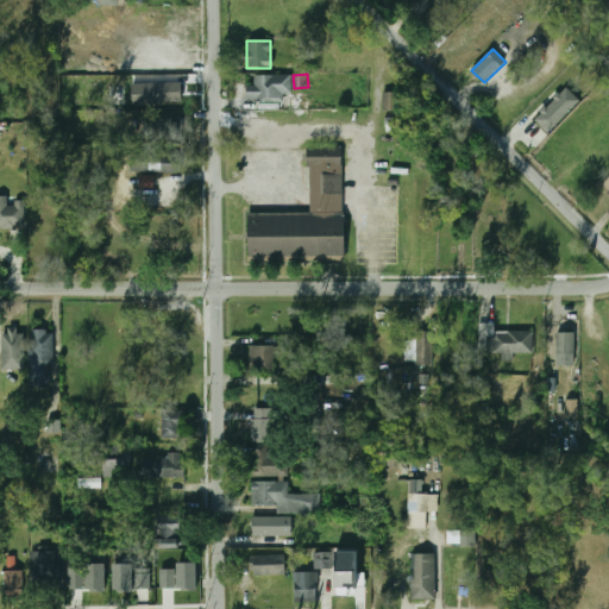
[(246,86),(246,102),(284,102),(284,95),(292,95),(292,75),(255,75),(255,86),(246,86)]
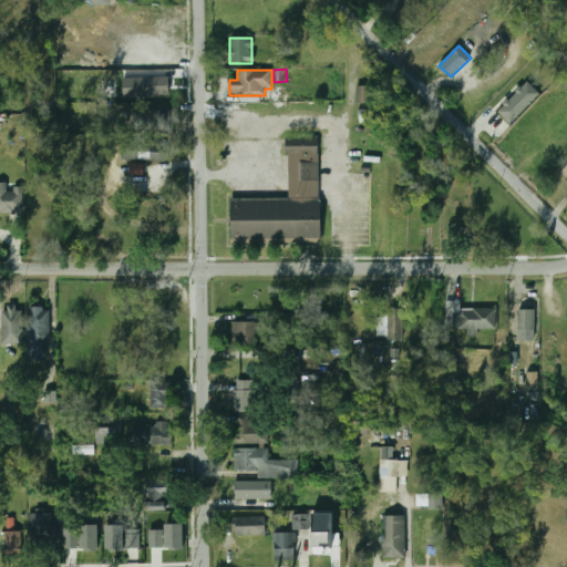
[(171,95),(171,79),(123,79),(123,95),(171,95)]
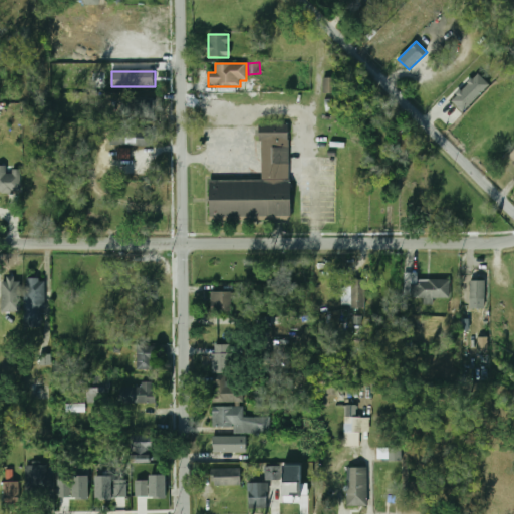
[(490,84),(478,72),(451,100),(463,112),(490,84)]
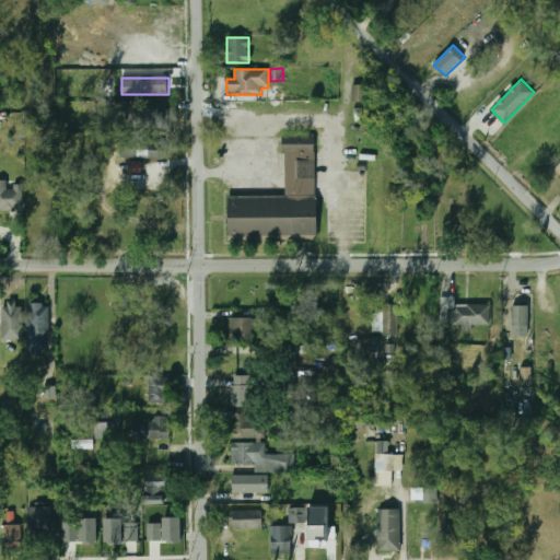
[(352,101),(365,102),(365,85),(353,84),(352,101)]
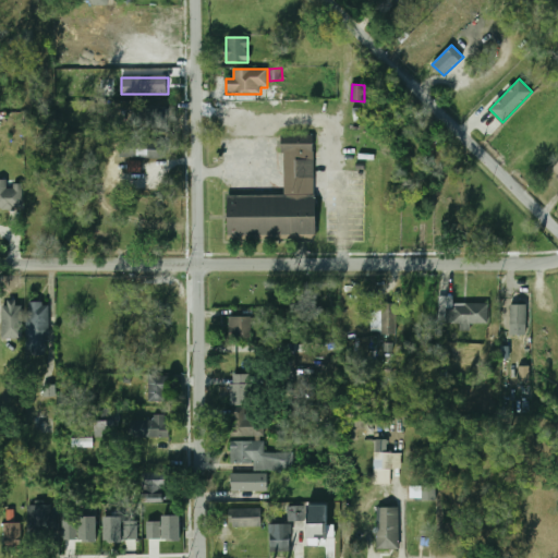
[(165,128),(165,110),(130,110),(130,128),(165,128)]
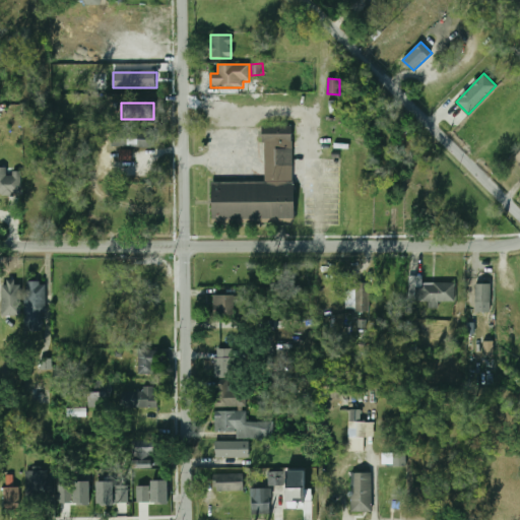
[(293,222),(293,126),(263,126),(263,183),(213,182),(212,221),(293,222)]
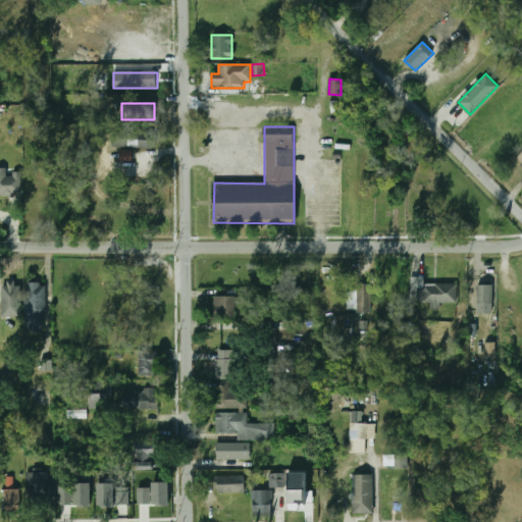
[(112,148),(156,148),(156,132),(112,132),(112,148)]
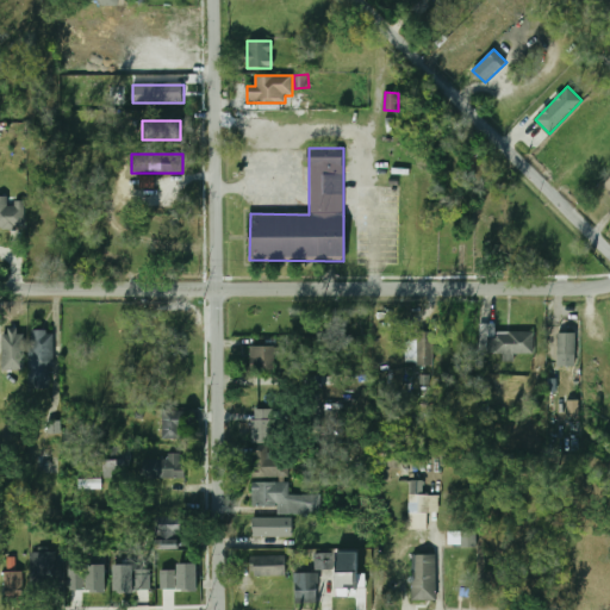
[(25,203),(7,203),(7,195),(0,195),(0,229),(25,229),(25,203)]
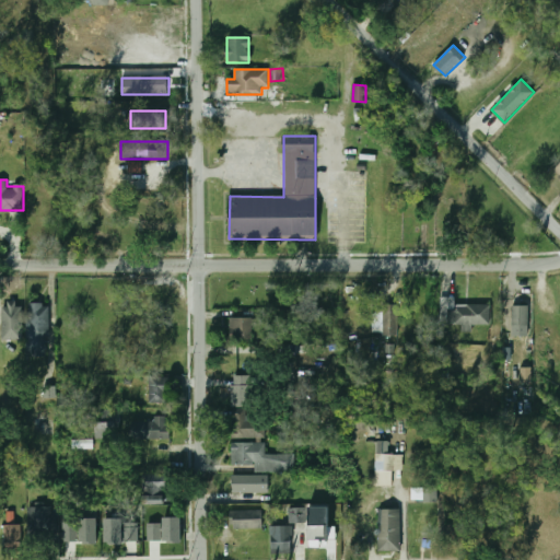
[(490,305),(455,305),(455,296),(440,296),(440,325),(490,325),(490,305)]
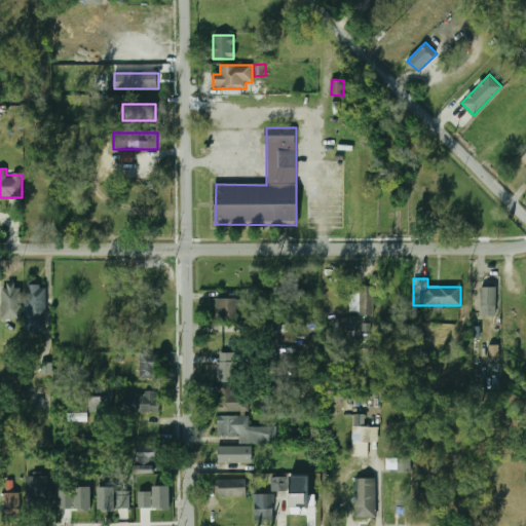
[(24,334),(45,334),(45,285),(24,285),(24,334)]
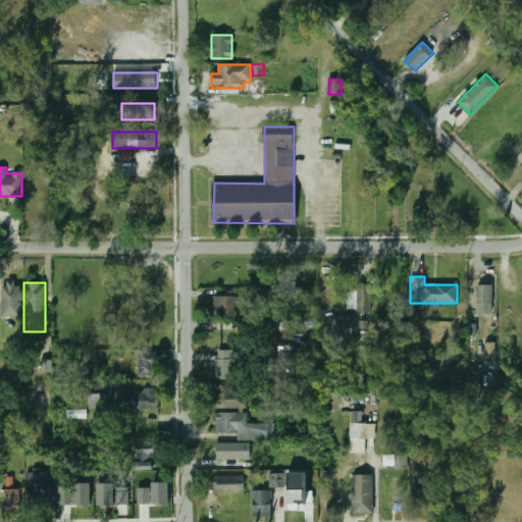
[(356,312),(370,312),(370,284),(356,284),(356,312)]
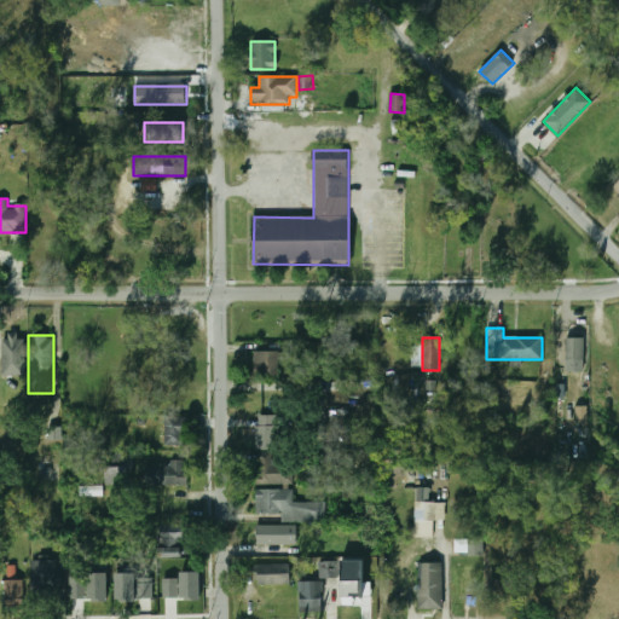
[(585,339),(566,337),(566,371),(584,371),(585,339)]
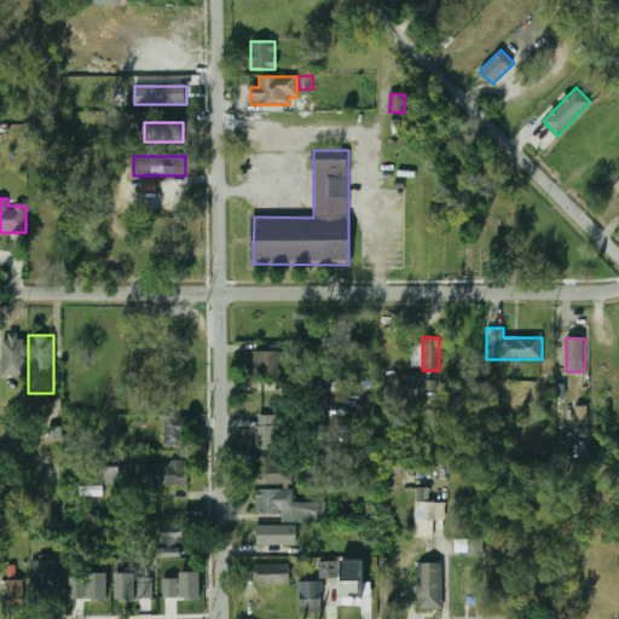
[(22,339),(4,339),(4,352),(22,352),(22,339)]
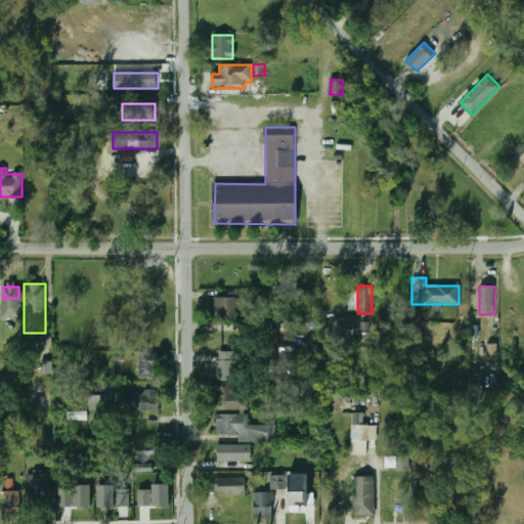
[(214,318),(238,318),(238,298),(214,298),(214,318)]
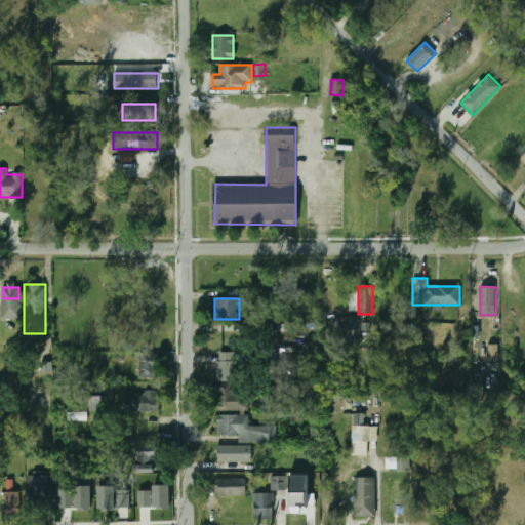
[(295,348),(281,348),(281,363),(294,363),(295,348)]
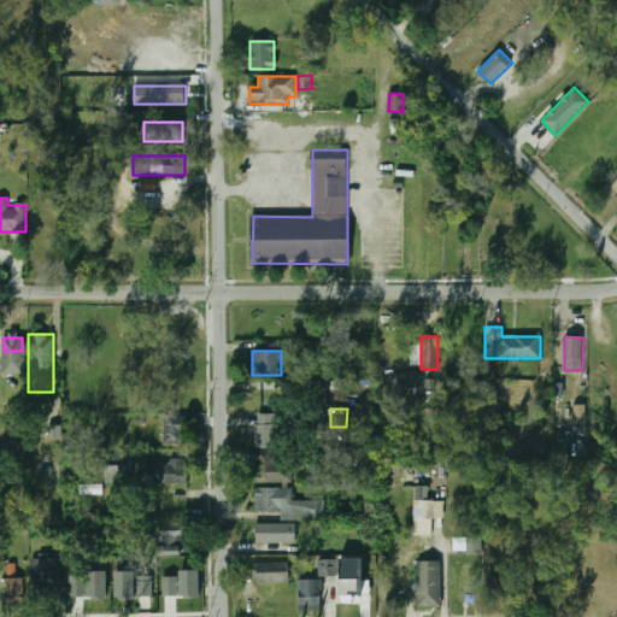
[(574,422),(586,422),(586,412),(574,412),(574,422)]
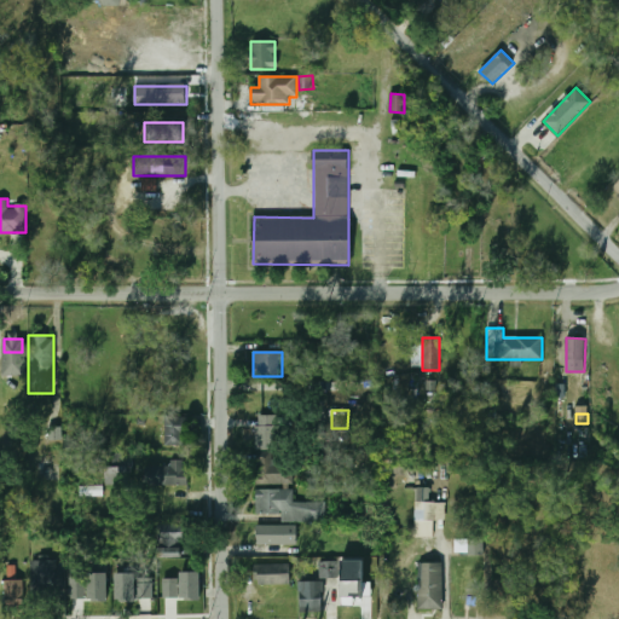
[(258,451),(278,450),(277,415),(256,416),(258,451)]
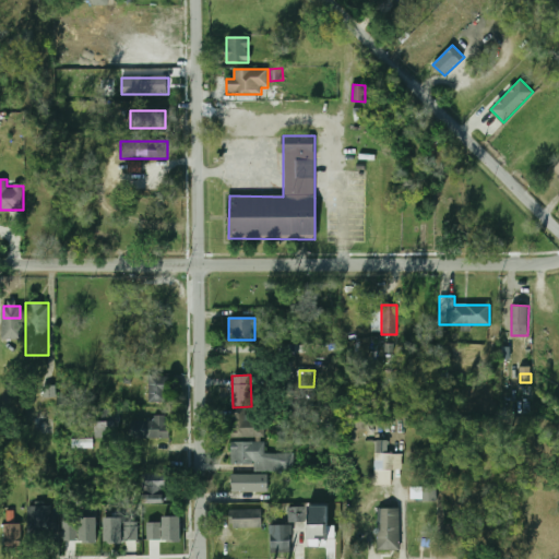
[(165,403),(165,377),(147,377),(147,403),(165,403)]
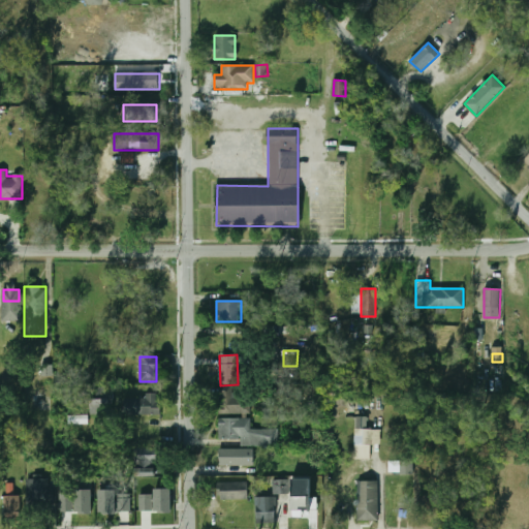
[(218,414),(250,414),(250,396),(236,396),(236,386),(218,386),(218,414)]
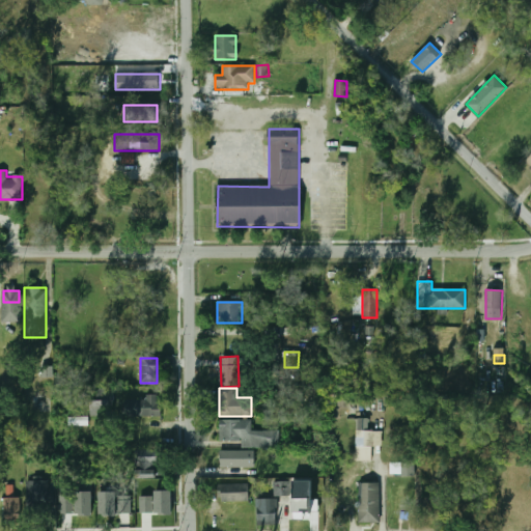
[(112,391),(91,391),(91,413),(112,413),(112,391)]
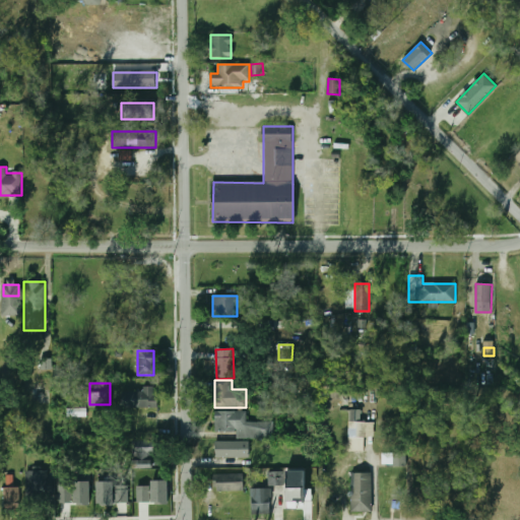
[(120,389),(120,407),(156,407),(156,389),(120,389)]
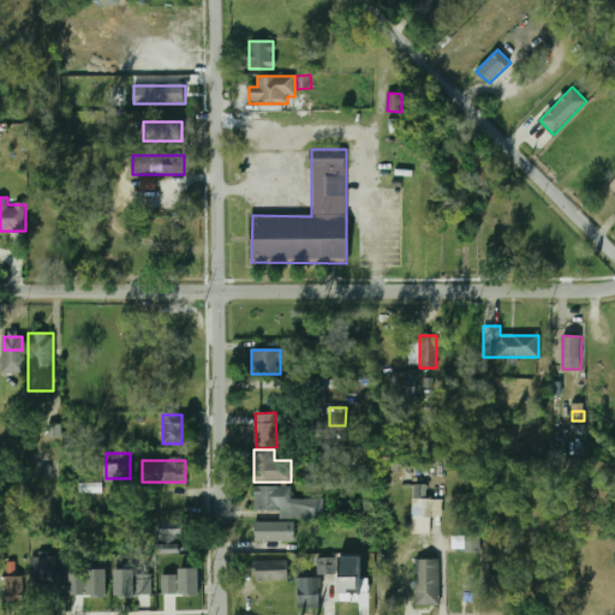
[(102,493),(102,483),(81,483),(81,493),(102,493)]
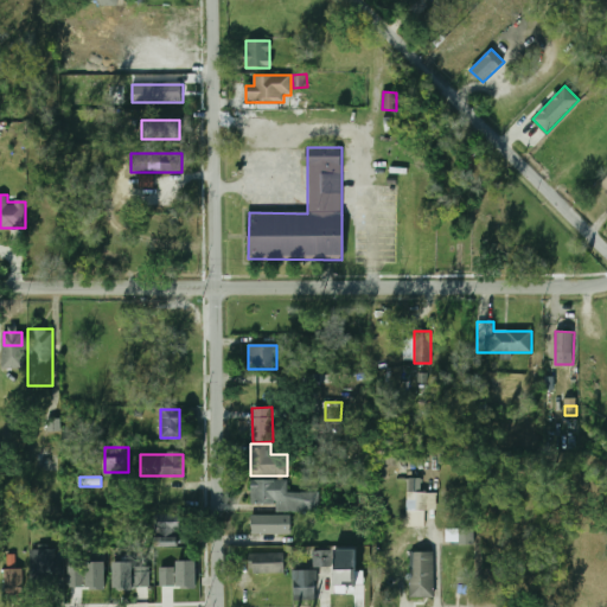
[(275,511),(318,511),(318,493),(286,493),(287,480),(251,480),(250,504),(275,504),(275,511)]
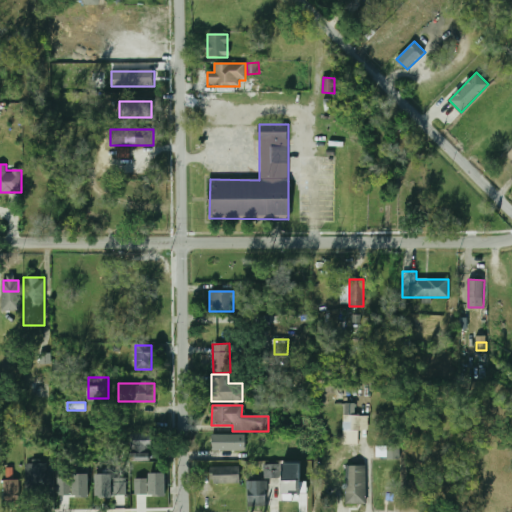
[(343,445),(358,445),(359,431),(368,431),(368,415),(343,415),(343,445)]
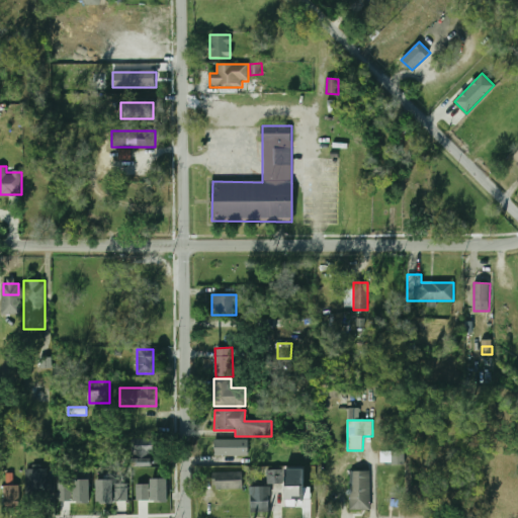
[(134,439),(134,458),(148,458),(148,454),(158,454),(158,439),(134,439)]
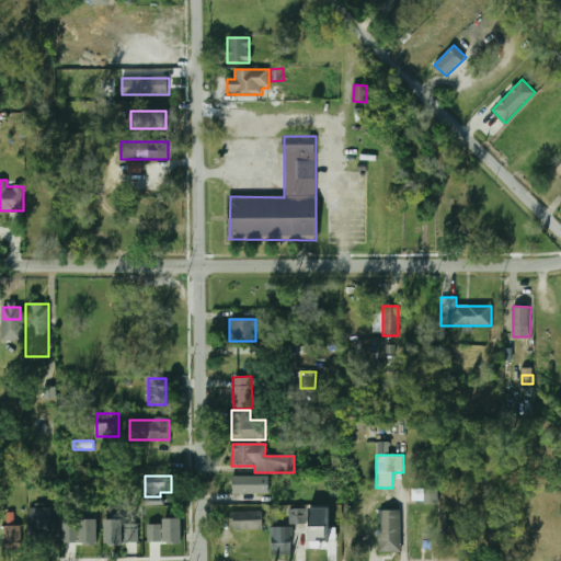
[(232,495),(268,495),(268,477),(232,477),(232,495)]
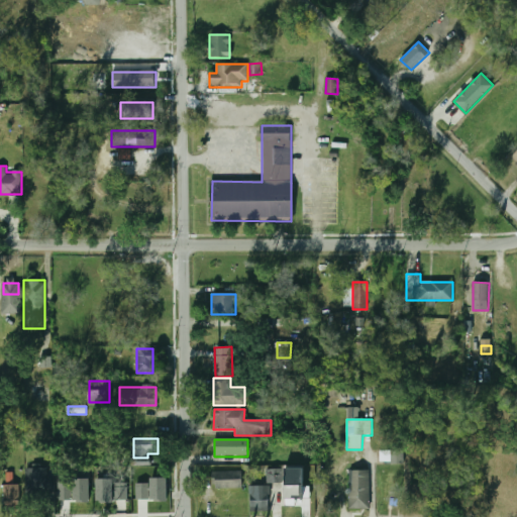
[(404,450),(379,450),(379,464),(404,464),(404,450)]
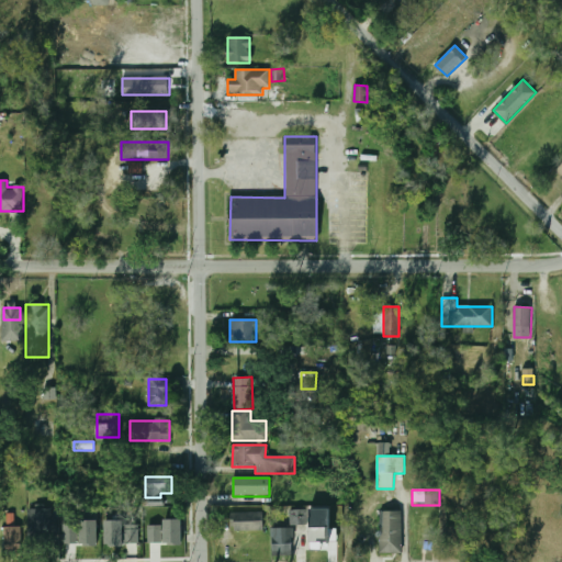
[(307,525),(307,508),(290,508),(290,526),(307,525)]
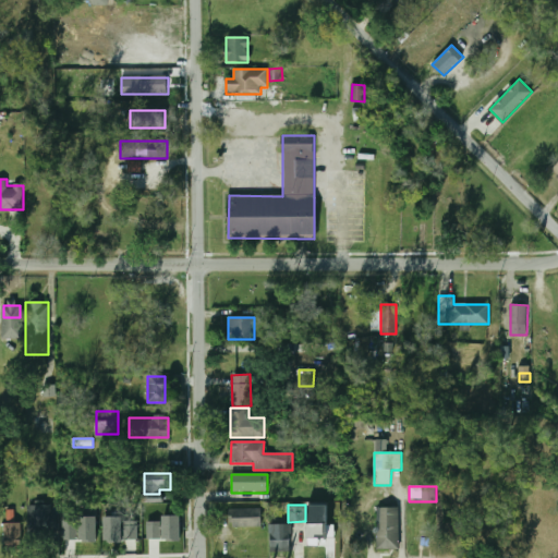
[(57,506),(27,506),(27,534),(57,534),(57,506)]
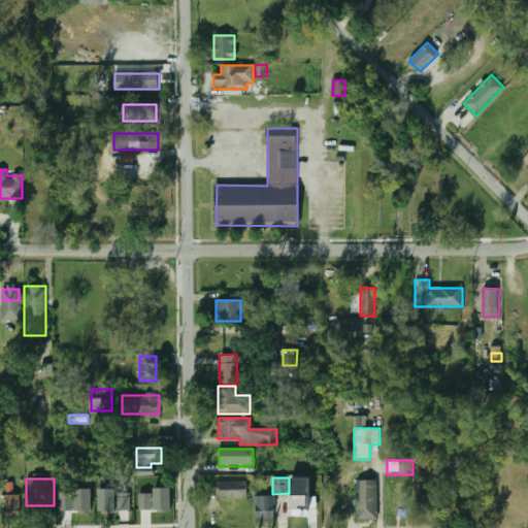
[(357,481),(357,520),(377,520),(377,481),(357,481)]
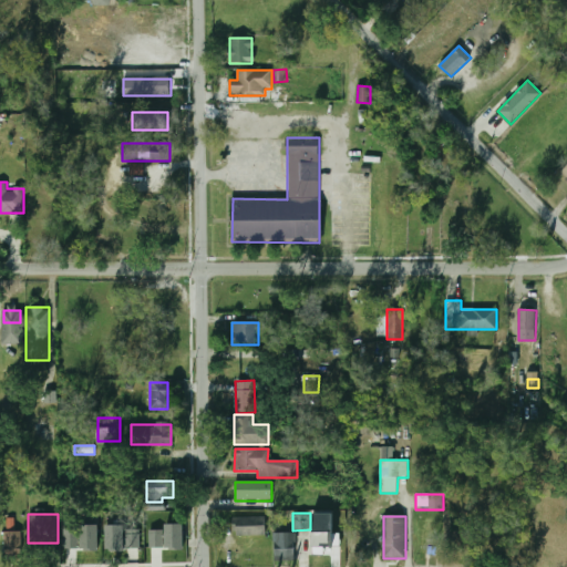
[(235,517),(235,535),(266,535),(266,517),(235,517)]
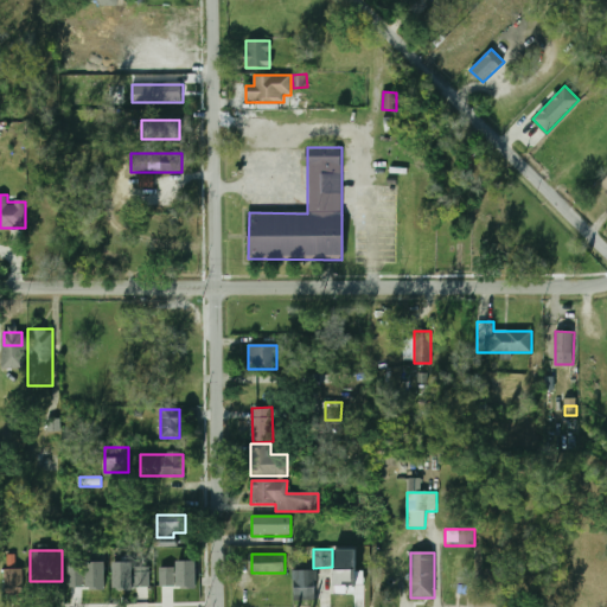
[(84,587),(84,557),(69,558),(69,587),(84,587)]
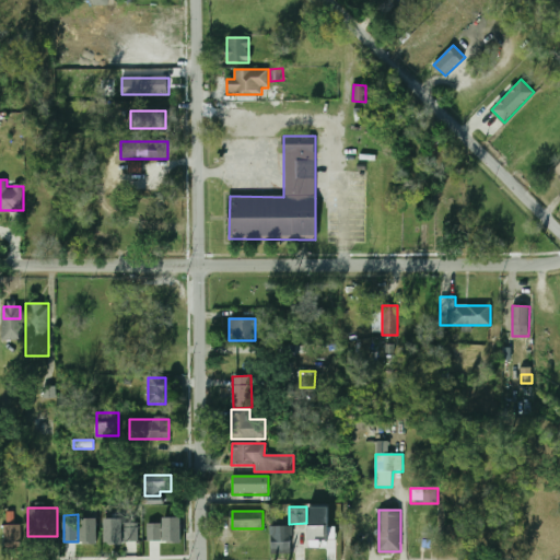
[(415,548),(431,548),(431,516),(415,516),(415,548)]
